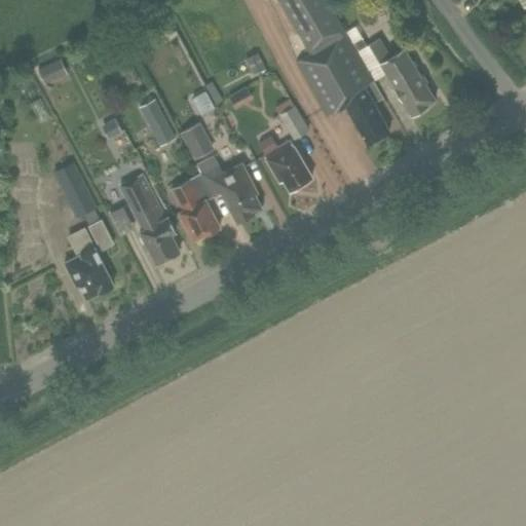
[(280,0),(295,25),(311,52),(297,61),(328,114),(345,105),(367,143),(389,129),(373,101),(382,96),(373,79),(371,80),(325,0),(280,0)]
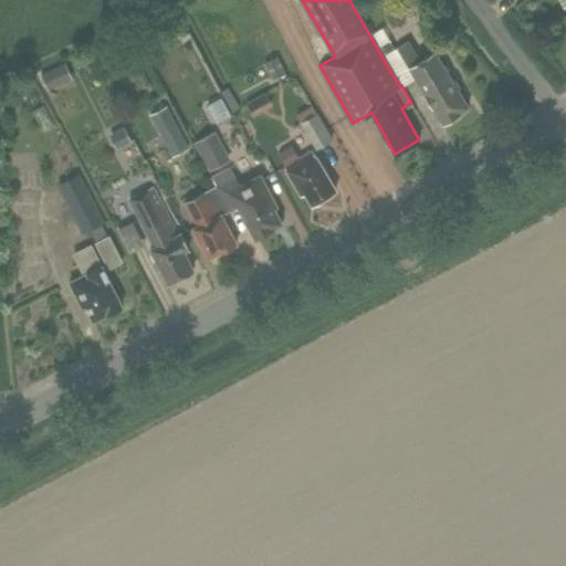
[(397,46),(398,49),(415,79),(413,80),(427,103),(429,102),(441,124),(460,113),(460,111),(468,106),(436,52),(421,60),(409,39),(397,46)]
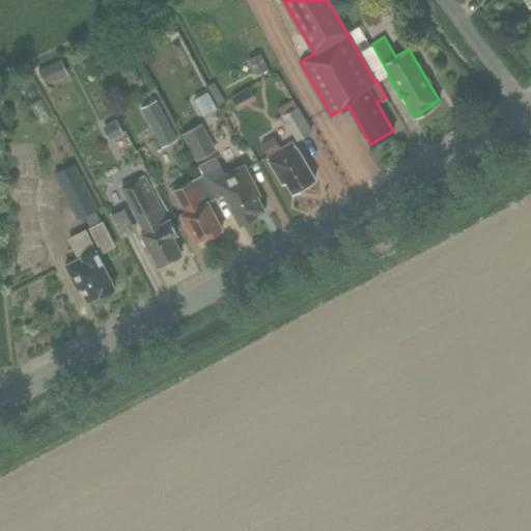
[(256,75),(269,68),(260,52),(248,59),(256,75)]
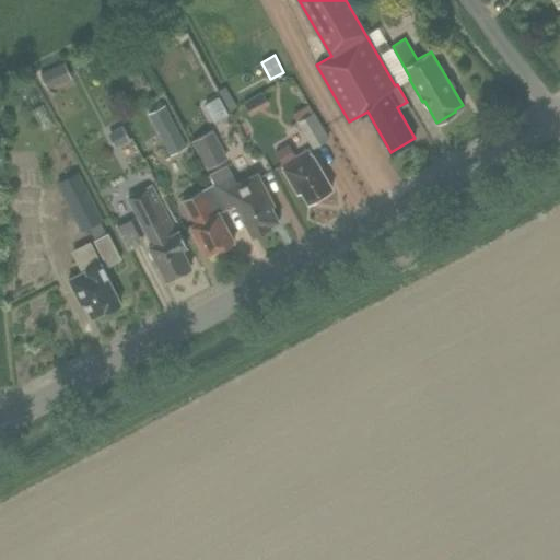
[(39,72),(47,89),(72,78),(65,60),(39,72)]
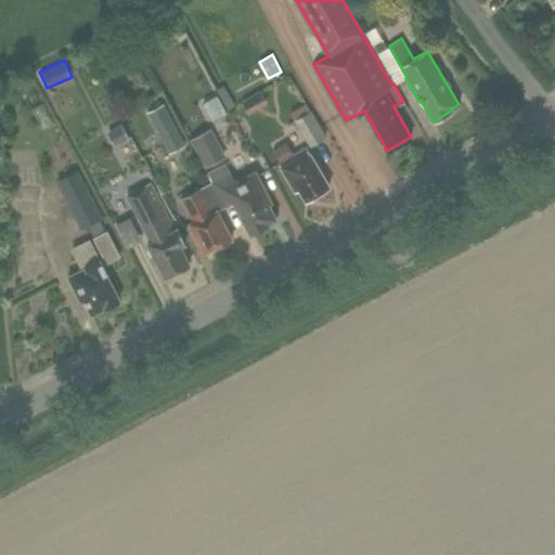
[(233,89),(210,101),(220,118),(243,106),(233,89)]
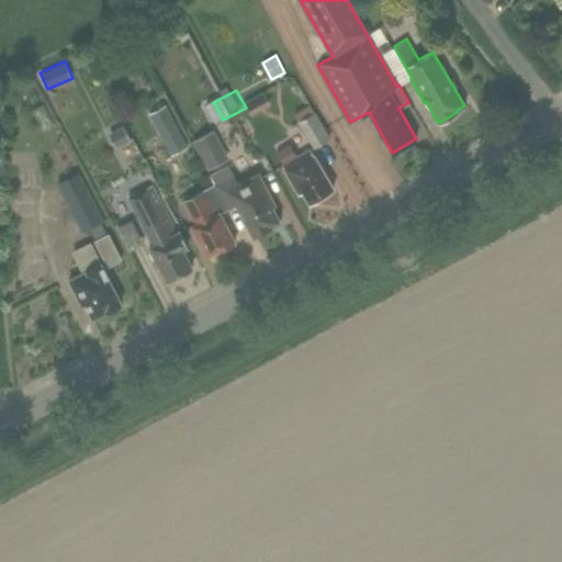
[(186,143),(165,104),(148,113),(169,152),(186,143)]
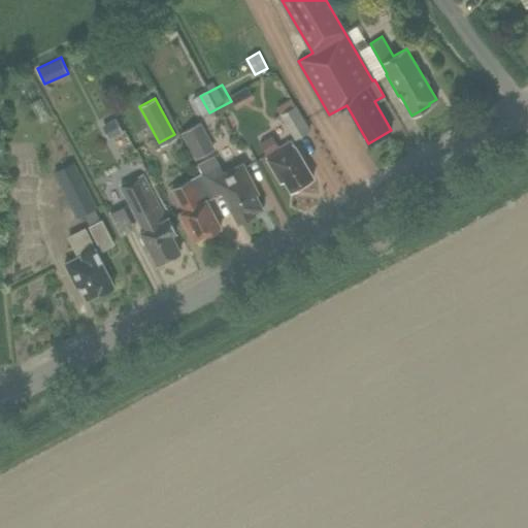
[(275,108),(295,140),(310,131),(290,99),(275,108)]
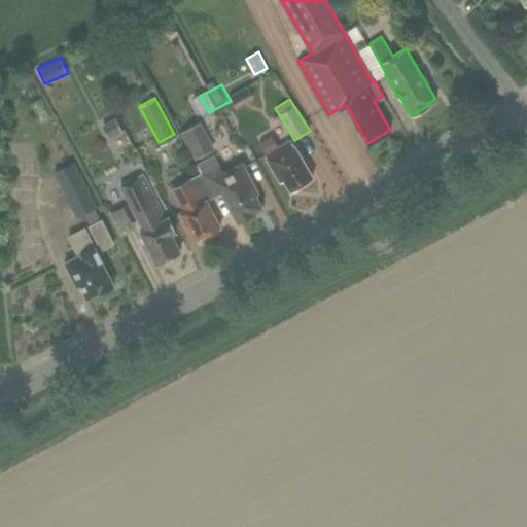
[(108,138),(121,131),(115,117),(101,125),(108,138)]
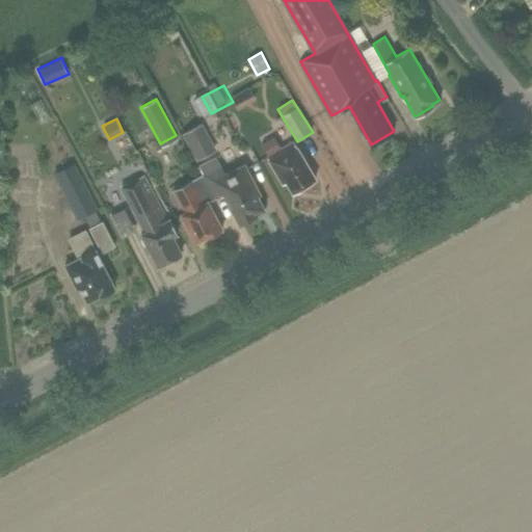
[(215,149),(201,123),(181,133),(195,159),(215,149)]
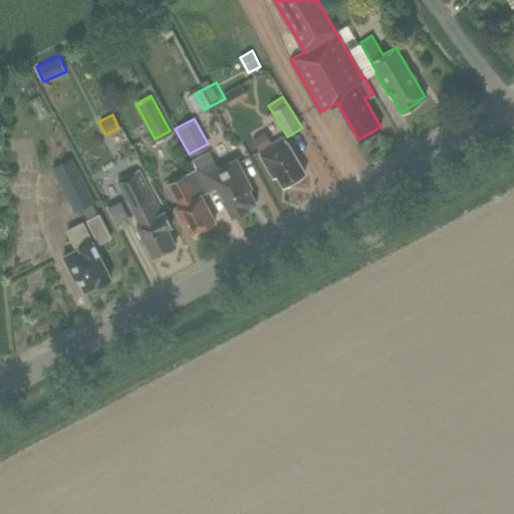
[(272,143),(265,132),(253,139),(257,146),(258,147),(258,148),(260,151),(272,143)]
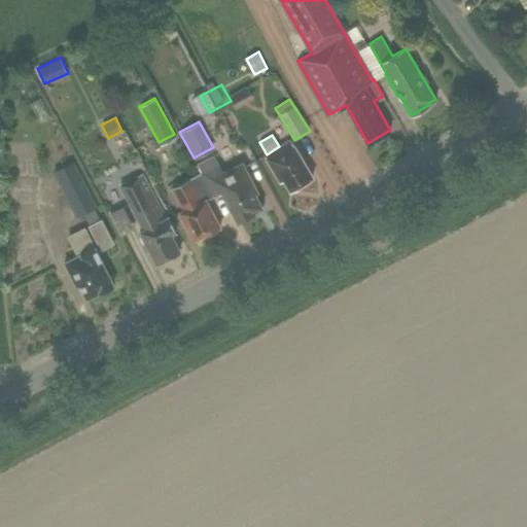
[(280,181),(284,179),(290,189),(312,176),(290,140),(279,146),(267,154),(265,154),(280,181)]
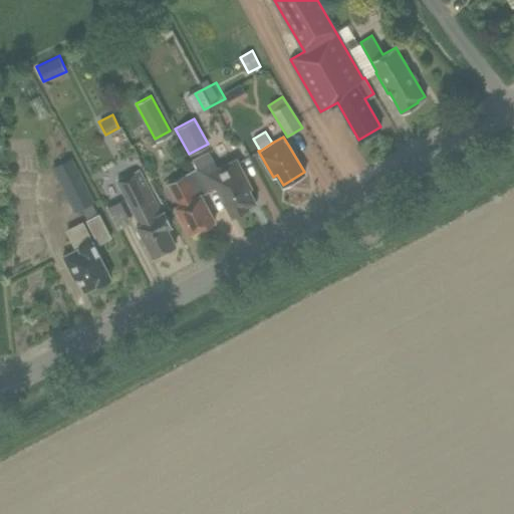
[(198,169),(196,170),(208,191),(216,187),(231,216),(248,207),(247,206),(255,201),(249,188),(251,187),(236,158),(217,168),(208,150),(192,158),(198,169)]
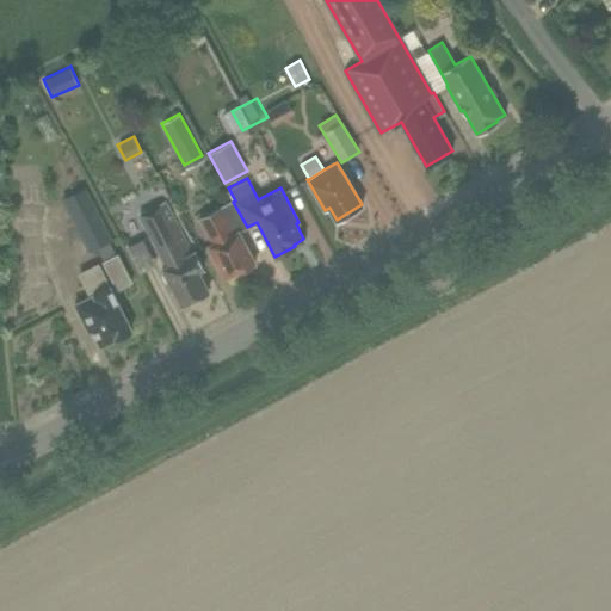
[(87,186),(61,199),(88,252),(115,239),(87,186)]
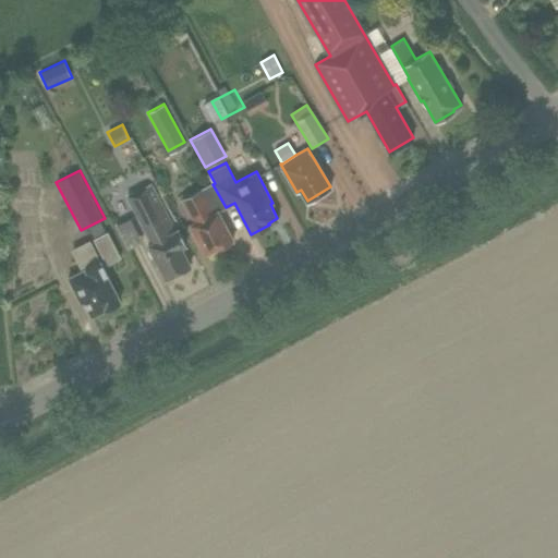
[(184,246),(161,204),(152,183),(128,195),(152,243),(148,245),(165,278),(190,265),(181,247),(184,246)]
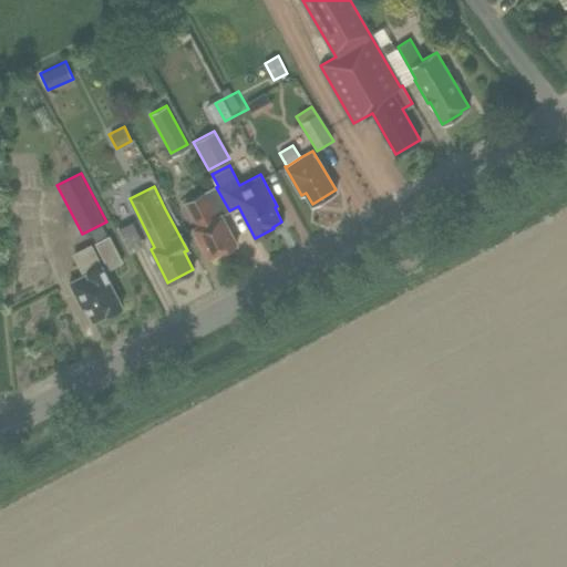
[(229,210),(216,187),(185,203),(197,226),(193,228),(208,257),(220,250),(226,254),(234,249),(236,243),(222,215),(229,210)]
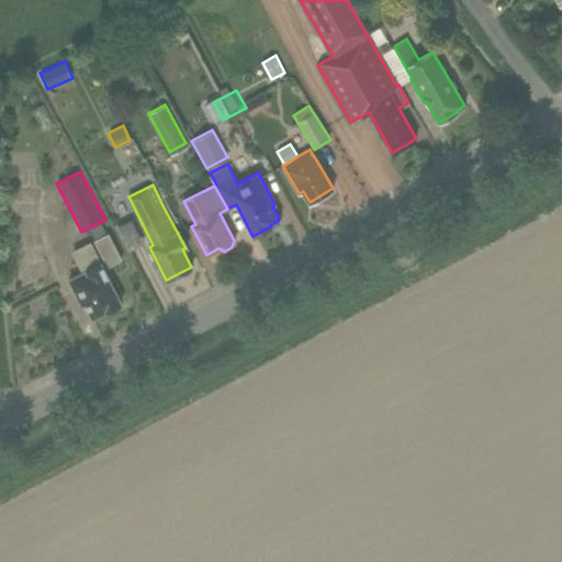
[(122,259),(109,232),(93,239),(108,267),(122,259)]
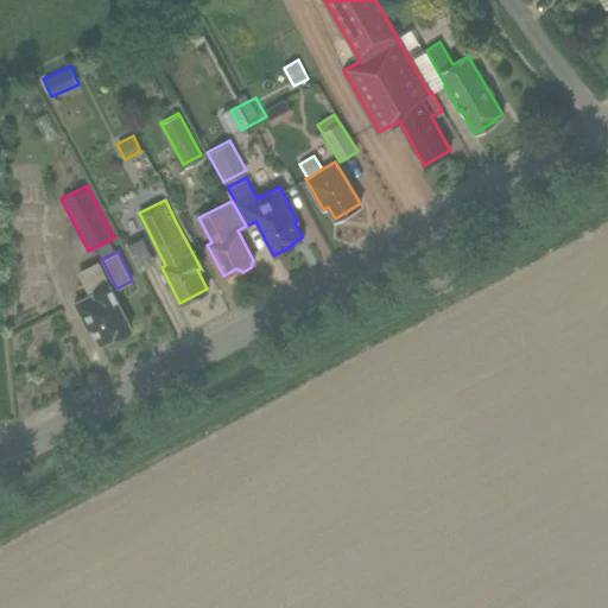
[(130,327),(97,263),(80,272),(90,295),(75,302),(83,320),(87,317),(100,342),(130,327)]
